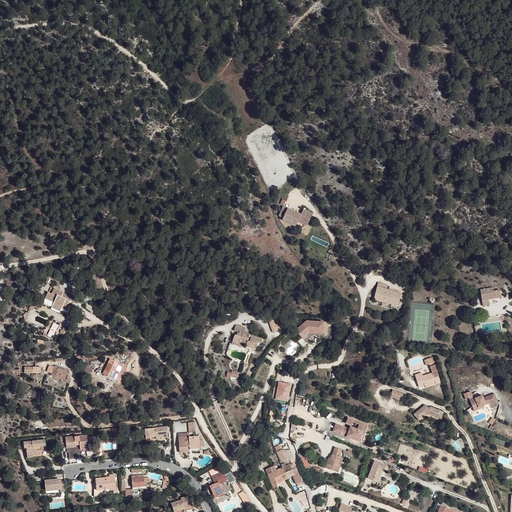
[(312,214),(303,210),(301,215),(283,207),(279,217),(283,219),(282,220),(296,227),(300,217),(309,221),(312,214)]
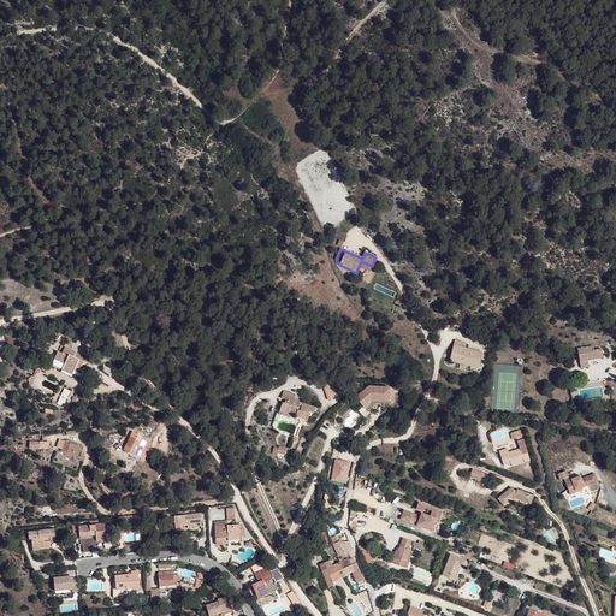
[(483,351),(454,344),(450,360),(479,367),(483,351)]
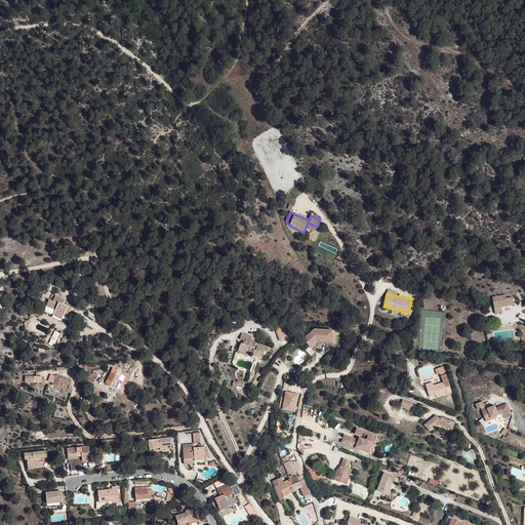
[(513,296),(506,297),(501,298),(501,294),(492,296),(495,314),(502,313),(501,307),(515,305),(513,296)]
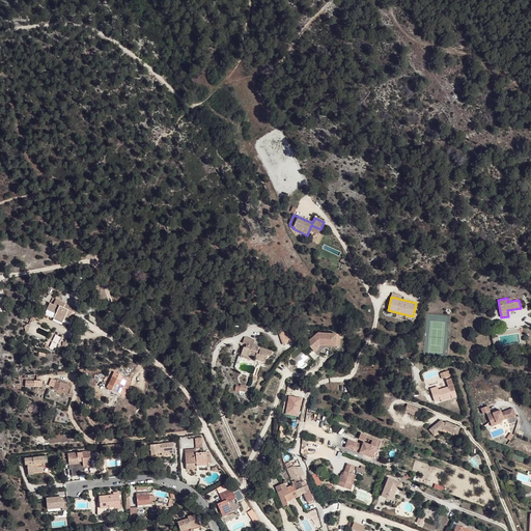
[(68,320),(72,315),(70,314),(71,312),(75,313),(77,309),(56,300),(54,304),(50,303),(48,308),(57,312),(56,314),(54,319),(62,323),(64,318),(68,320)]
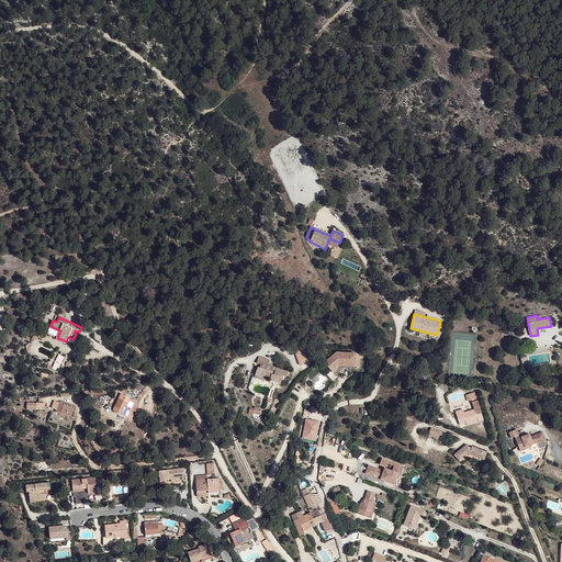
[(300,366),(313,360),(310,352),(305,353),(303,347),(294,350),(300,366)]
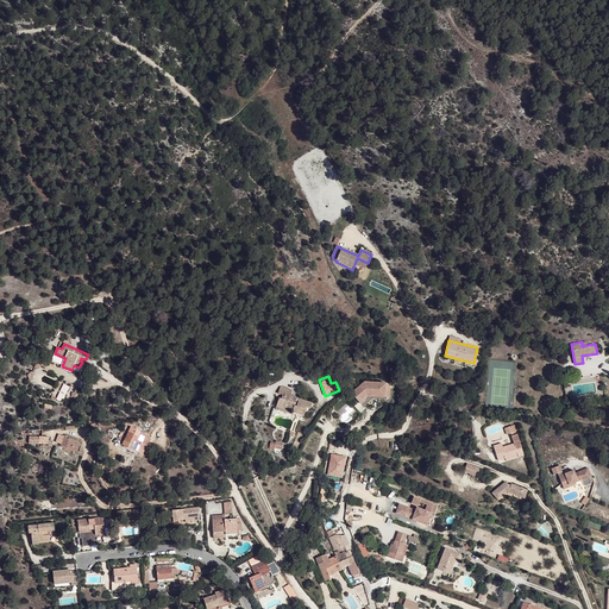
[(307,406),(311,407),(312,402),(299,399),(299,400),(295,400),(295,397),(296,395),(292,394),(293,390),(281,387),(278,393),(283,394),(281,399),(284,399),(281,407),(288,409),(288,408),(293,409),(293,412),(303,415),(306,410),(307,406)]
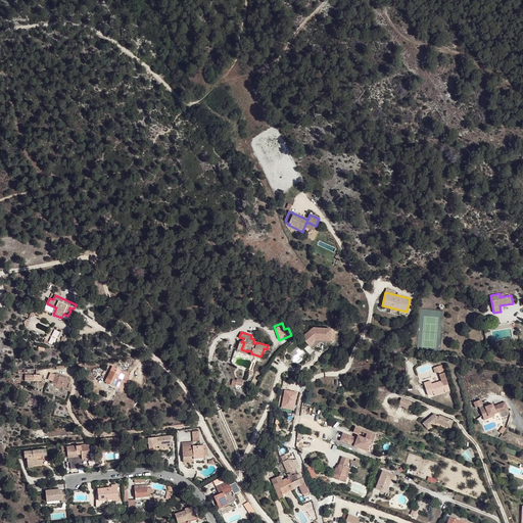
[(301,341),(307,349),(315,344),(330,345),(331,334),(313,332),(301,341)]
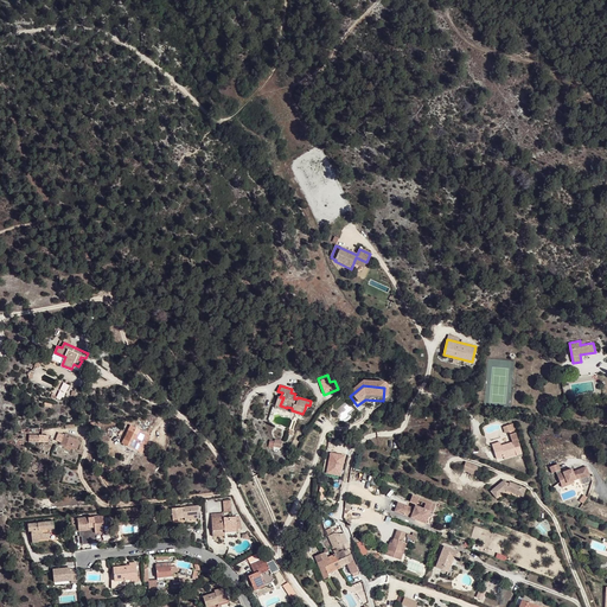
[(122,442),(142,453),(151,436),(131,426),(122,442)]
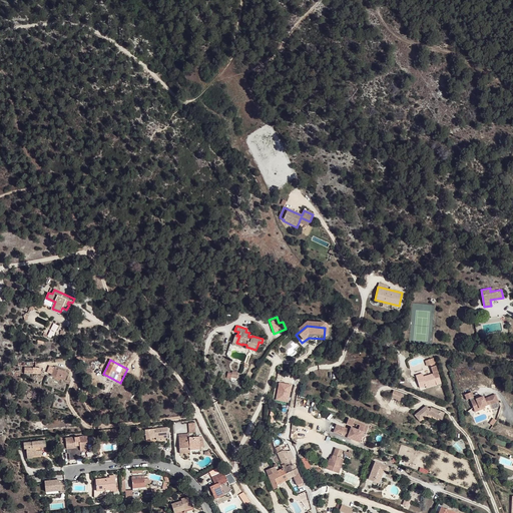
[(423,373),(416,375),(420,388),(427,386),(437,383),(435,379),(440,377),(437,365),(435,366),(434,364),(431,365),(433,374),(424,376),(423,373)]
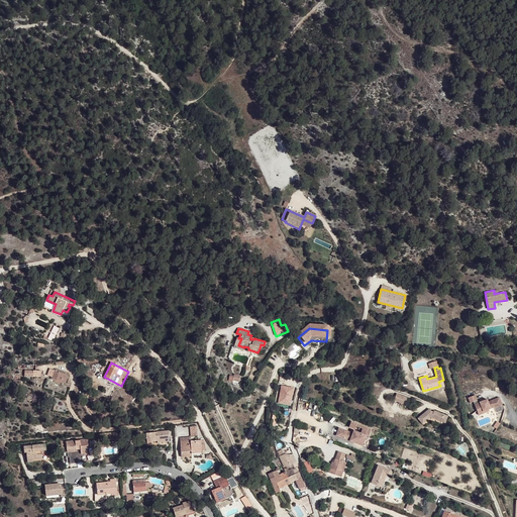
[(69,375),(66,374),(59,372),(60,370),(58,369),(58,370),(56,369),(56,371),(55,371),(54,373),(49,372),(47,376),(52,377),(52,378),(66,383),(69,375)]
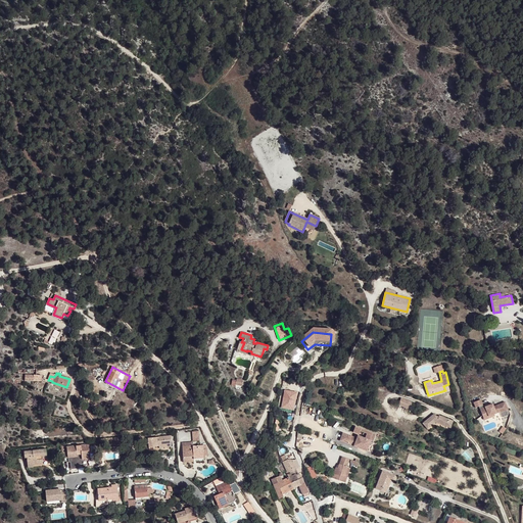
[(284,389),(281,408),(294,410),(297,391),(284,389)]
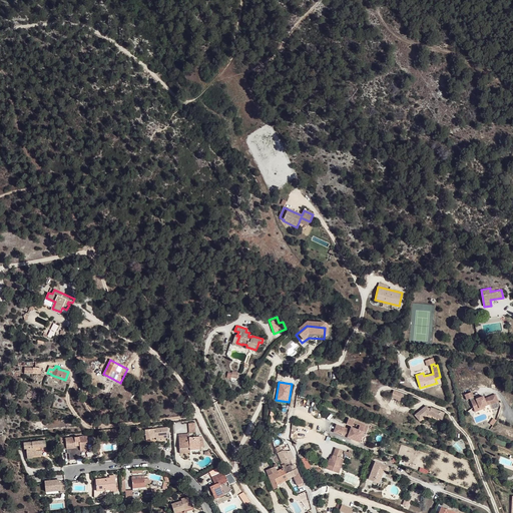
[(404,393),(394,389),(391,396),(402,400),(404,393)]
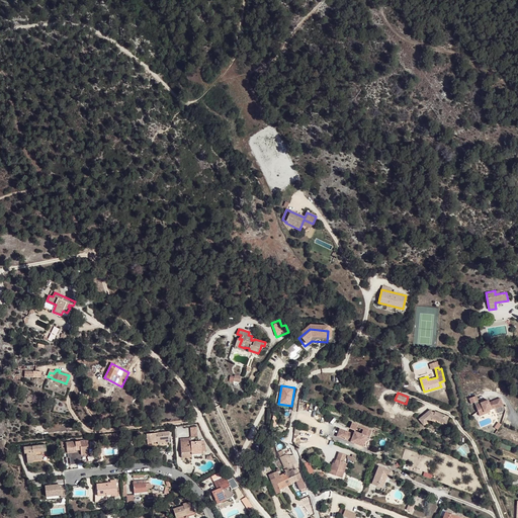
[(475,403),(479,412),(484,410),(485,412),(490,410),(496,408),(496,409),(504,406),(501,399),(490,403),(489,400),(480,404),(477,396),(469,399),(471,404),(475,403)]
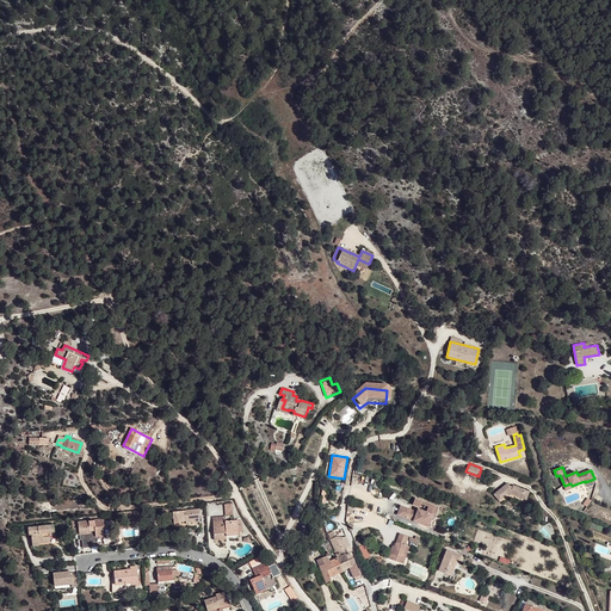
[(528,491),(512,485),(512,487),(511,489),(506,487),(506,485),(506,481),(495,497),(501,501),(508,493),(525,499),(528,491)]
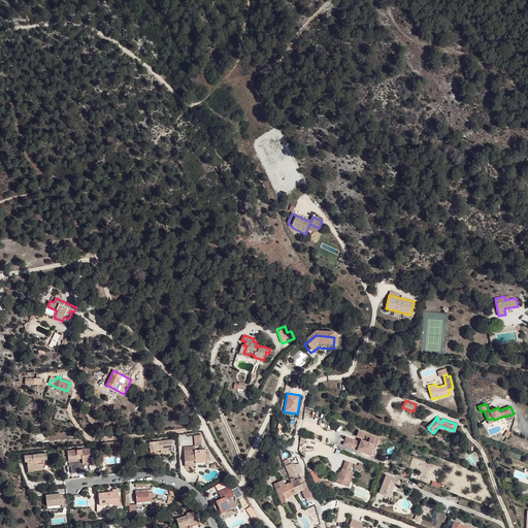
[(347,437),(343,444),(352,448),(352,447),(358,450),(358,451),(370,455),(374,446),(376,446),(380,439),(359,431),(357,436),(362,438),(363,435),(369,437),(368,442),(362,440),(360,443),(355,441),(355,440),(347,437)]
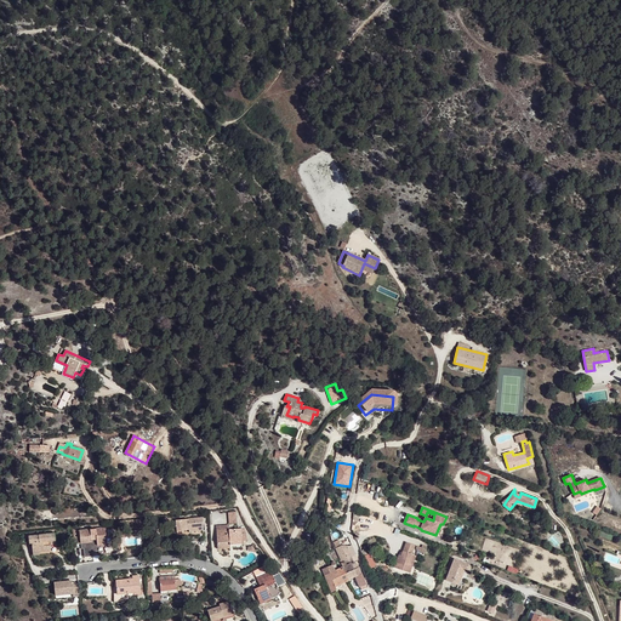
[(192,530),(203,529),(201,523),(203,523),(203,517),(176,519),(178,531),(186,530),(186,529),(189,528),(189,533),(192,531),(192,530)]
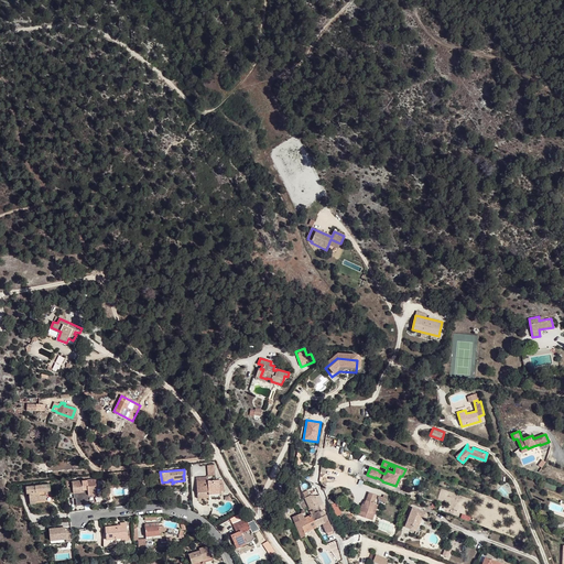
[(208,476),(196,477),(197,498),(209,498),(209,495),(209,492),(220,491),(219,480),(208,480),(208,476)]
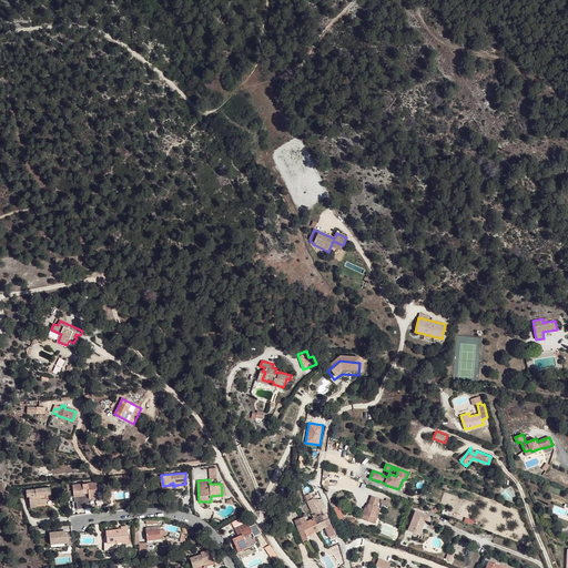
[(89,496),(97,495),(97,490),(98,490),(97,483),(73,485),(73,490),(74,496),(84,496),(83,494),(83,492),(89,492),(89,493),(89,496)]
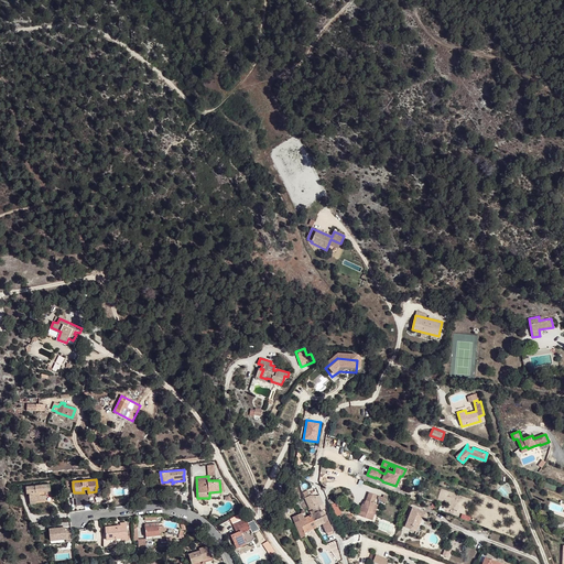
[(46,491),(52,491),(51,484),(26,487),(28,494),(30,494),(31,501),(35,500),(35,501),(46,500),(46,496),(46,491)]
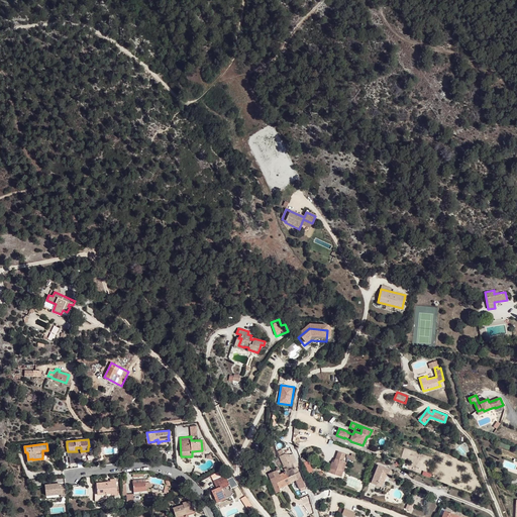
[(292,446),(288,446),(287,452),(279,456),(285,469),(287,468),(288,471),(293,469),(295,468),(293,463),(297,461),(294,453),(292,446)]
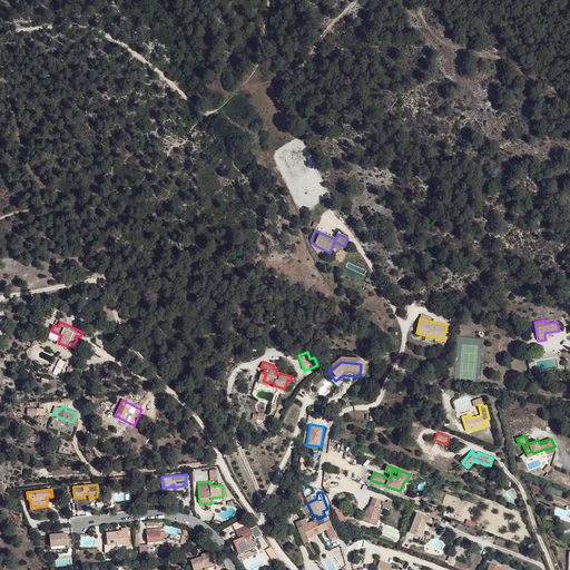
[(377,509),(381,501),(373,498),(369,510),(366,509),(362,521),(375,526),(380,517),(375,516),(377,509)]
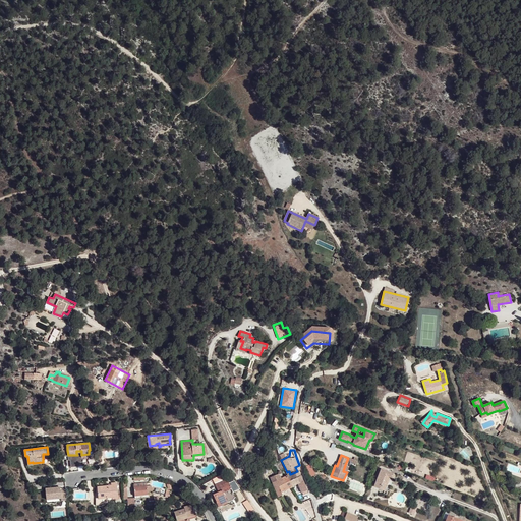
[(381,485),(386,488),(390,478),(391,478),(393,479),(393,478),(394,478),(395,477),(395,476),(395,475),(395,474),(393,473),(381,469),(373,486),(380,488),(381,485)]
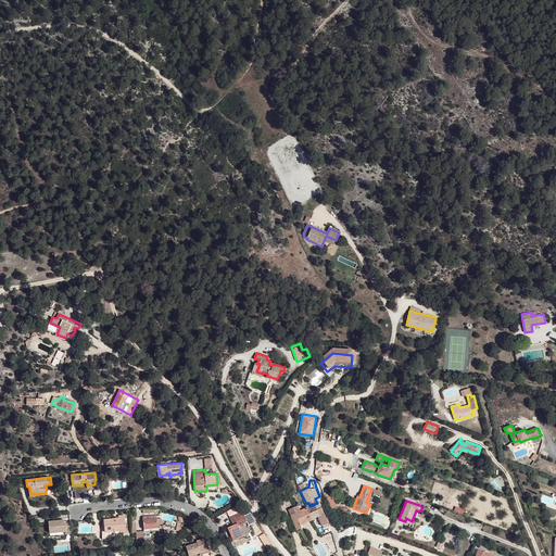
[(315,504),(310,506),(306,508),(310,514),(317,509),(315,504)]
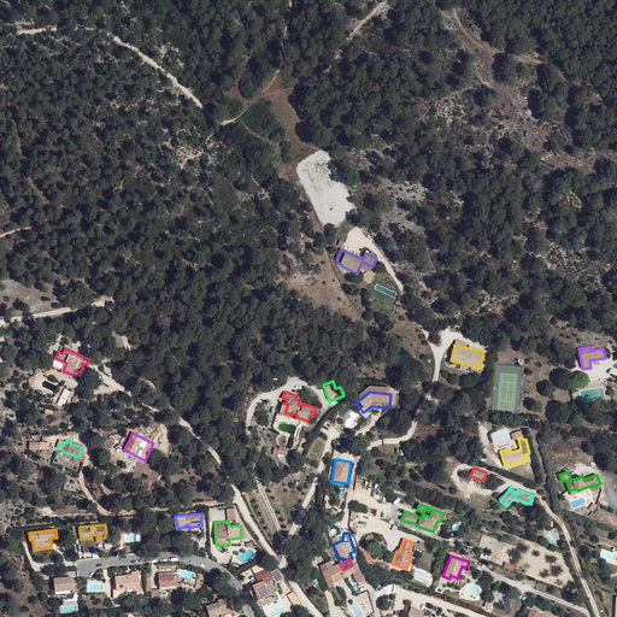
[(357,563),(344,570),(347,576),(353,574),(358,583),(365,580),(357,563)]
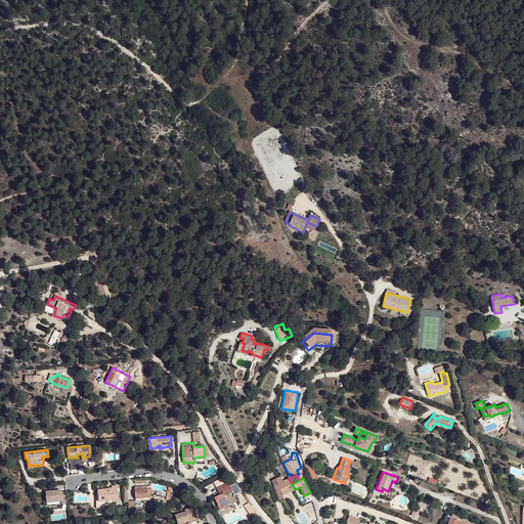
[(295,489),(292,484),(289,479),(274,485),(279,499),(285,497),(284,494),(295,489)]
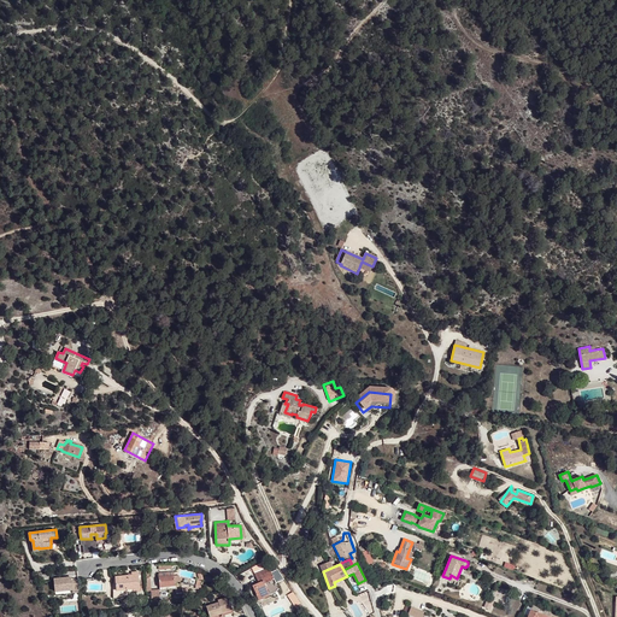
[(265,583),(274,579),(269,566),(254,573),(259,582),(253,586),(257,594),(259,600),(270,595),(265,583)]
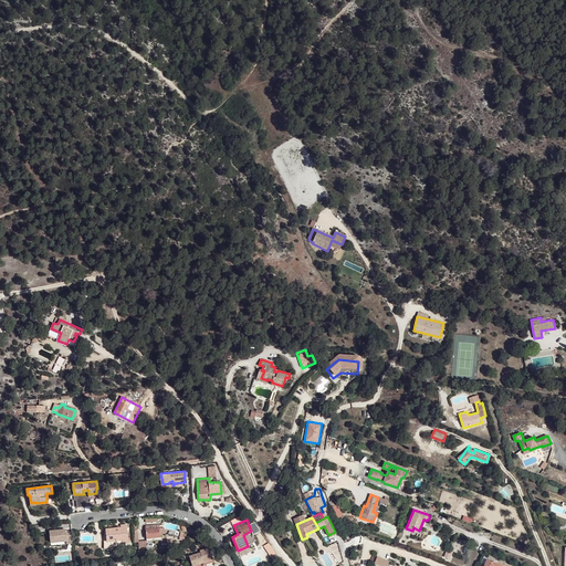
[(107,542),(104,542),(104,549),(123,544),(128,543),(127,524),(121,525),(122,528),(106,530),(106,533),(104,533),(104,536),(107,536),(107,542)]
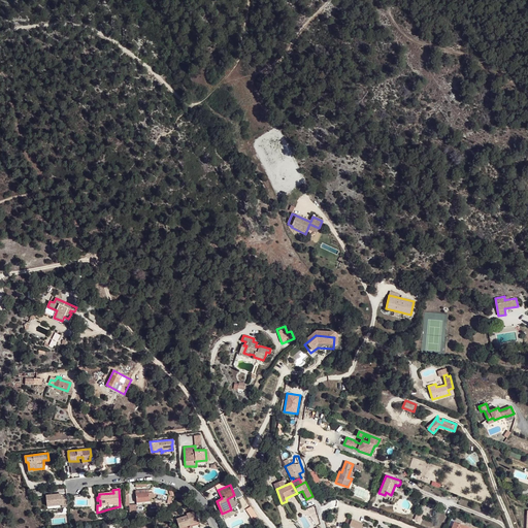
[(137,505),(151,503),(149,492),(136,493),(137,505)]
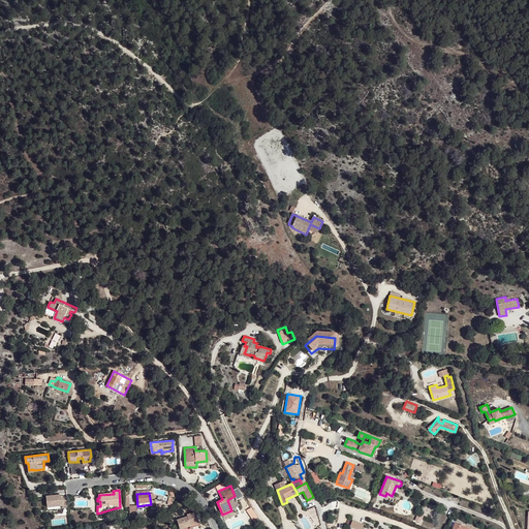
[(61,495),(47,496),(48,507),(62,506),(62,508),(67,508),(66,498),(61,498),(61,495)]
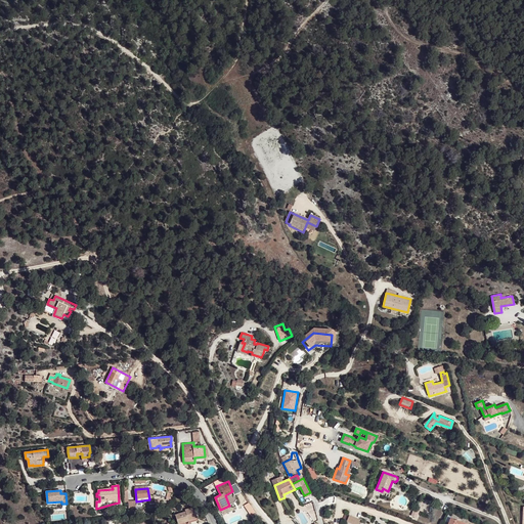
[(178,523),(183,523),(199,520),(194,507),(186,510),(186,512),(176,515),(178,523)]
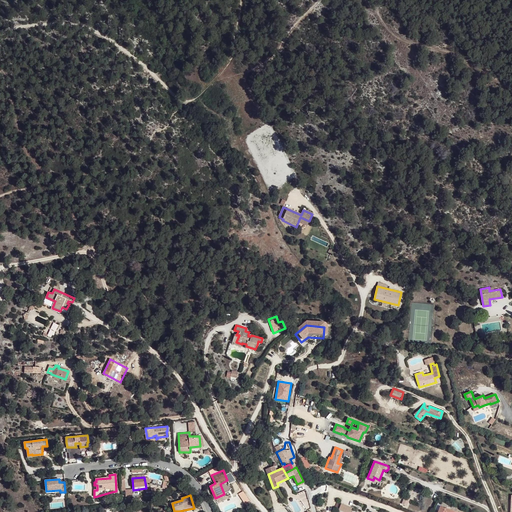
[(456,511),(459,508),(443,501),(438,511),(456,511)]
